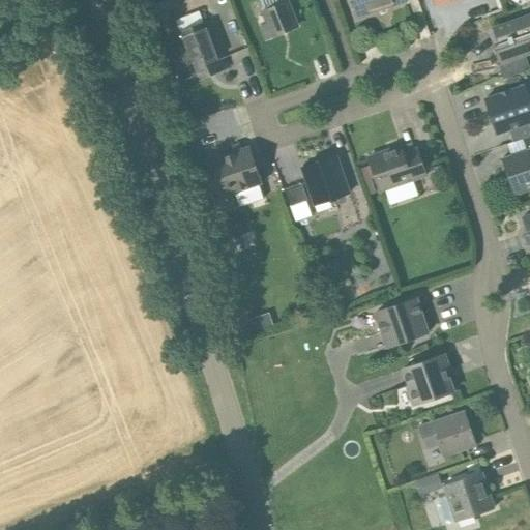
[(407,4),(406,0),(351,0),(354,11),(366,7),(369,16),(407,4)]
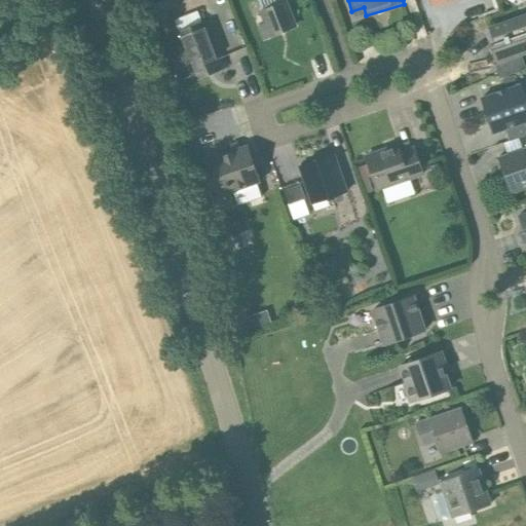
[(265,40),(295,28),(286,4),(262,13),(267,26),(260,28),(265,40)]
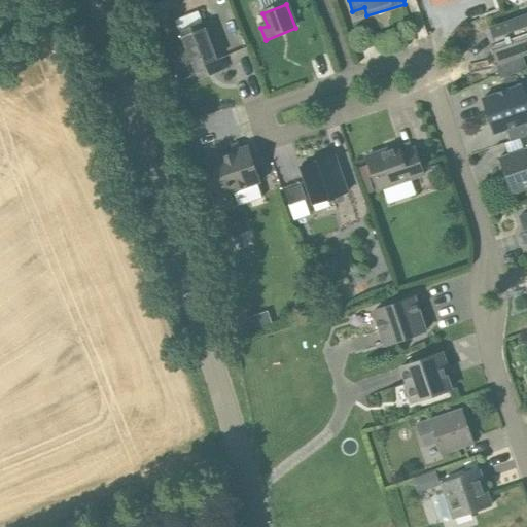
[(199,11),(174,22),(178,33),(176,34),(196,83),(209,79),(230,69),(224,55),(217,58),(204,24),(203,24),(199,11)]
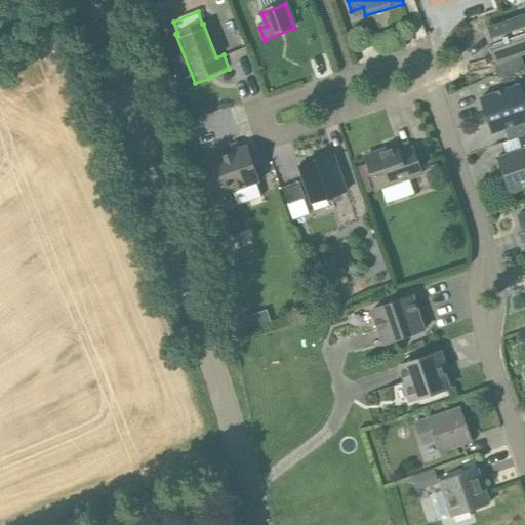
[(495,66),(524,54),(524,14),(488,29),(493,45),(489,47),(495,66)]
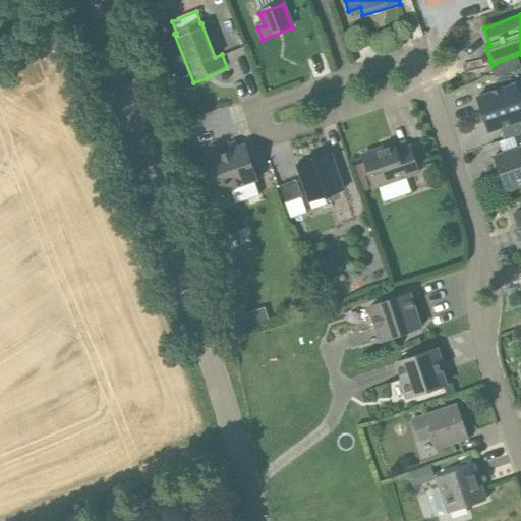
[(489,132),(520,121),(520,98),(516,84),(477,98),(489,132)]
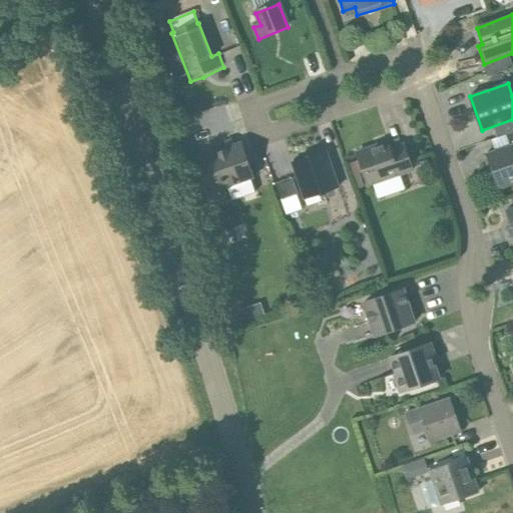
[(391,147),(388,139),(354,151),(357,159),(363,174),(368,186),(414,170),(404,142),(391,147)]
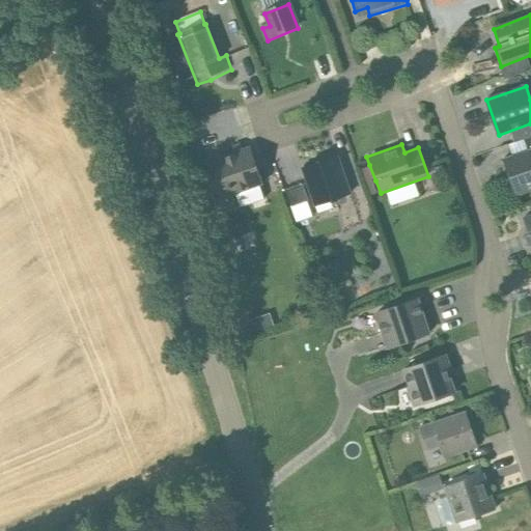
[(208,165),(220,198),(261,184),(250,150),(243,152),(240,145),(231,148),(233,156),(208,165)]
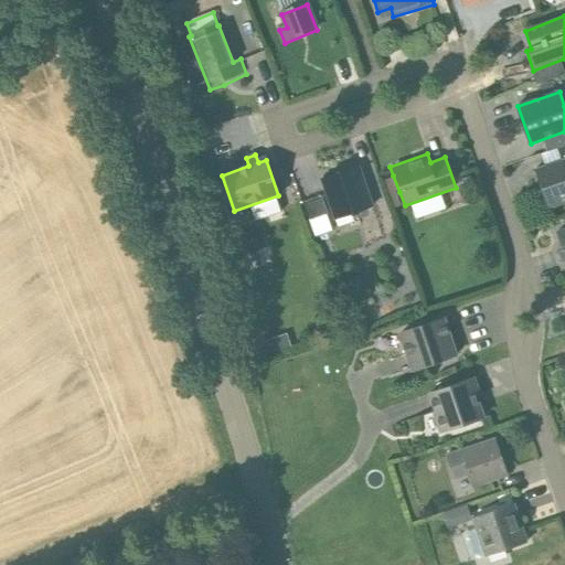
[(548,209),(564,202),(564,160),(535,171),(548,209)]
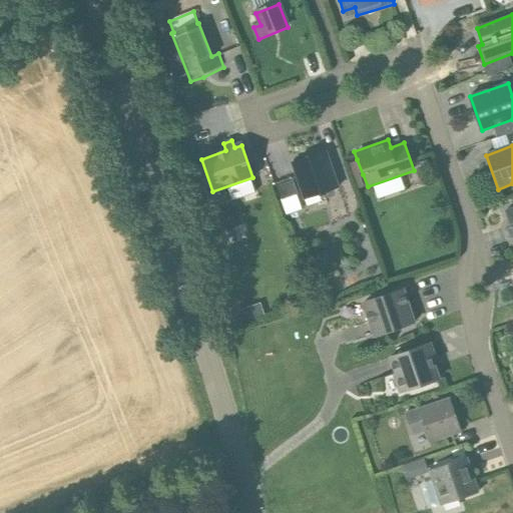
[(305,200),(339,188),(327,152),(293,164),(305,200)]
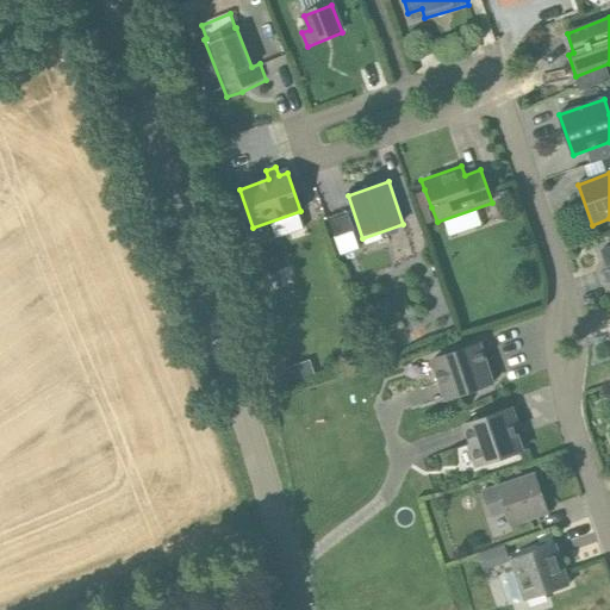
[(424,190),(415,193),(421,212),(431,207),(424,190)]
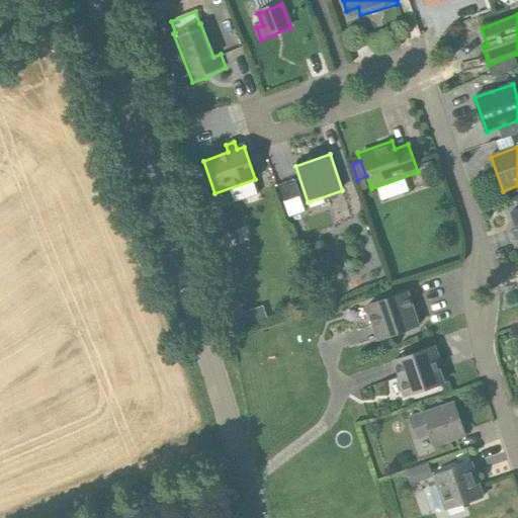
[(424,164),(427,172),(435,169),(432,161),(424,164)]
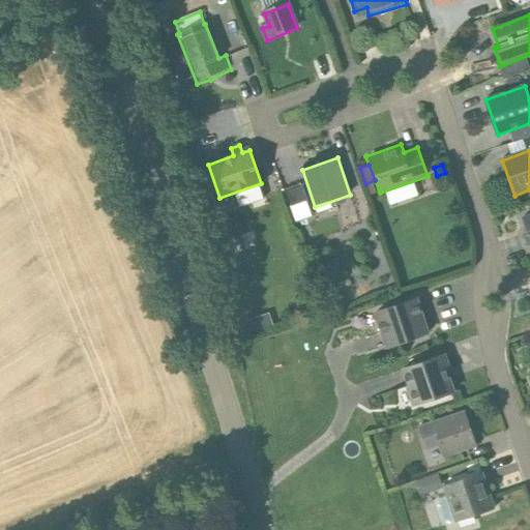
[(307,207),(310,206),(303,189),(287,196),(293,212),(307,207)]
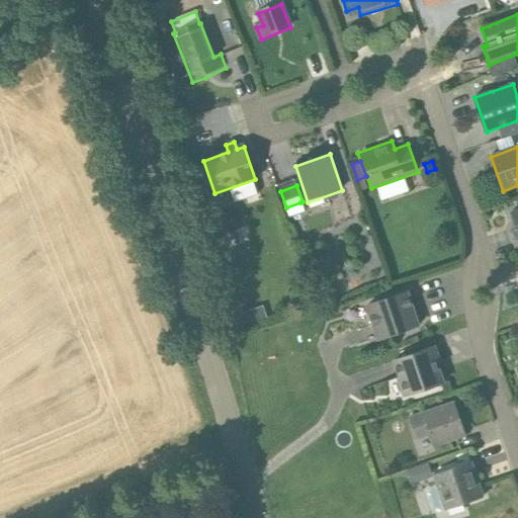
[(378,340),(419,327),(408,293),(367,307),(378,340)]
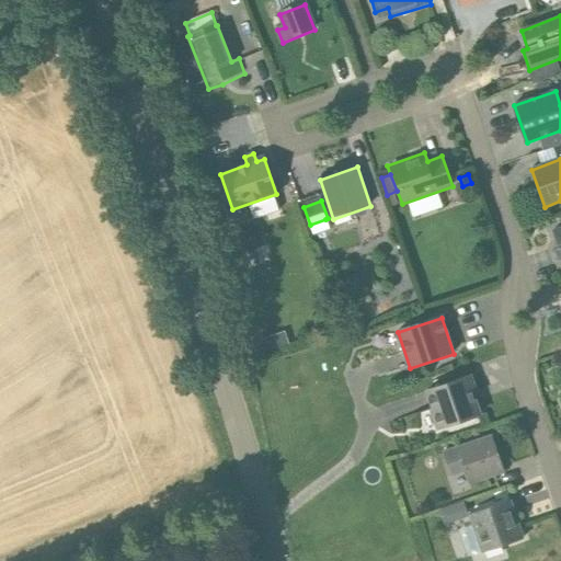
[(270,336),(274,350),(290,344),(285,331),(270,336)]
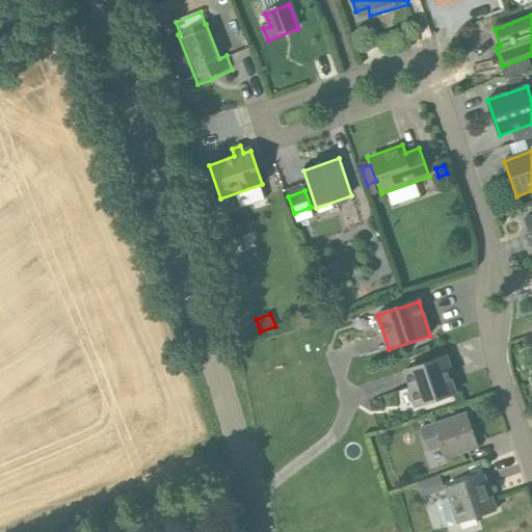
[(416,407),(455,394),(448,373),(451,372),(446,357),(405,372),(411,388),(409,389),(416,407)]
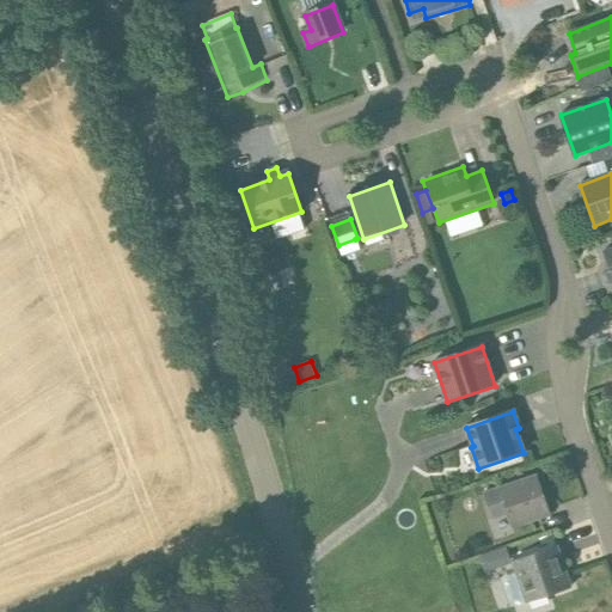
[(513,530),(550,516),(536,477),(484,495),(494,520),(508,515),(513,530)]
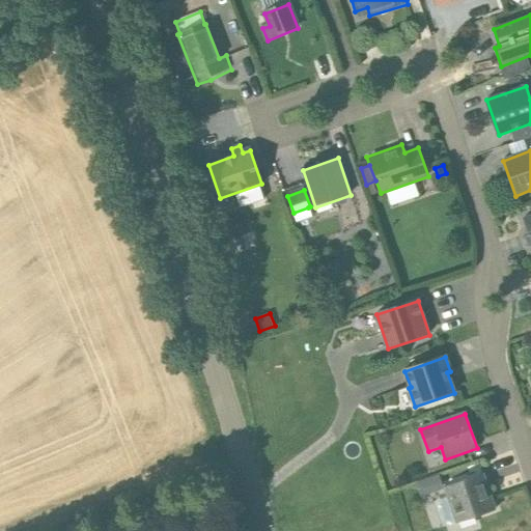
[(456,524),(496,510),(484,475),(445,488),(456,524)]
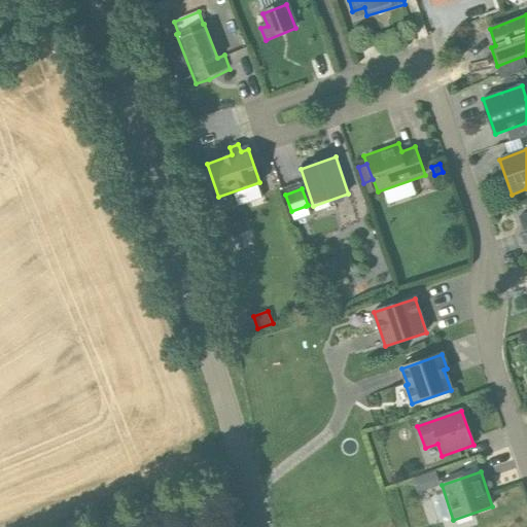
[(427,488),(423,475),(412,479),(416,492),(427,488)]
